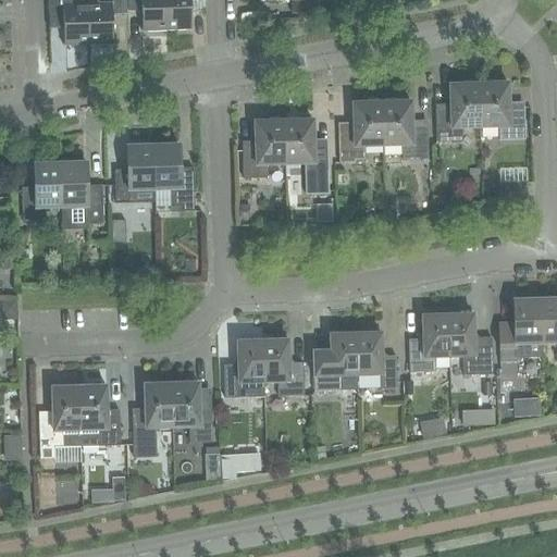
[(86,0),(47,0),(48,20),(62,20),(63,47),(88,47),(86,0)]
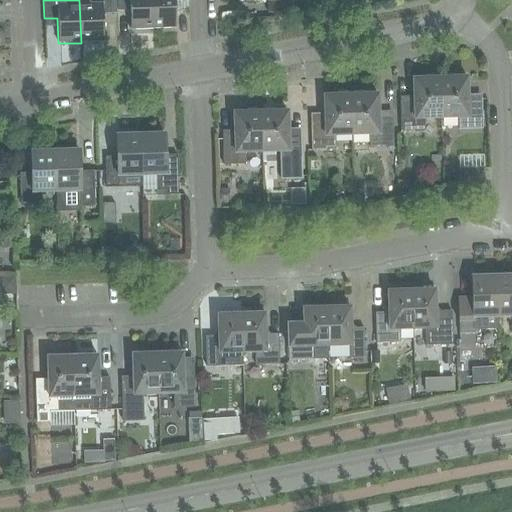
[(90,0),(79,0),(81,43),(104,42),(103,3),(91,4),(90,0)]
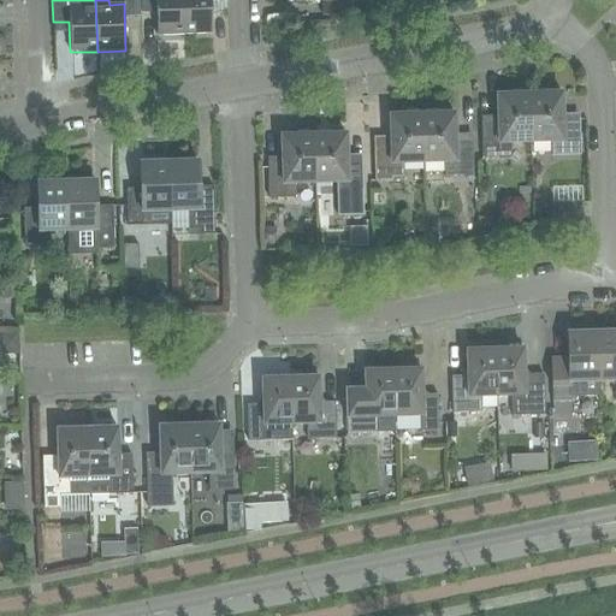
[(124,0),(125,17),(140,17),(138,0),(124,0)]
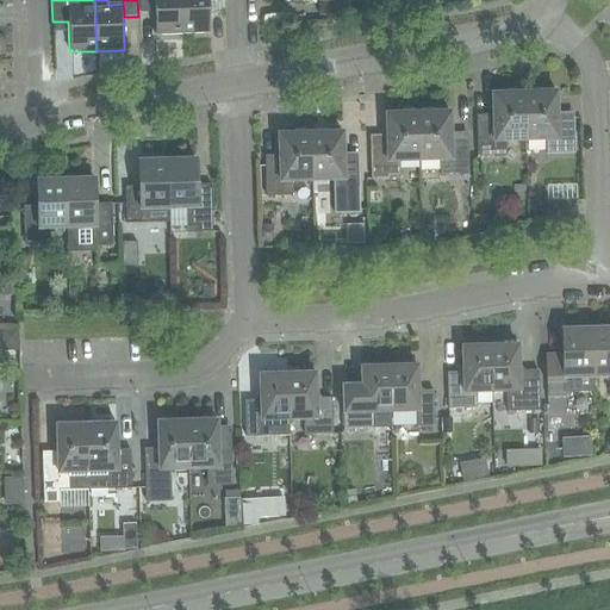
[(138,0),(139,4),(154,4),(155,36),(182,35),(180,0),(138,0)]
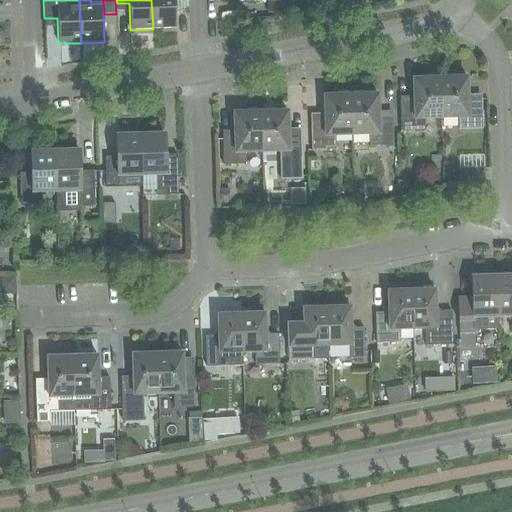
[(151,0),(153,29),(176,29),(174,0),(151,0)]
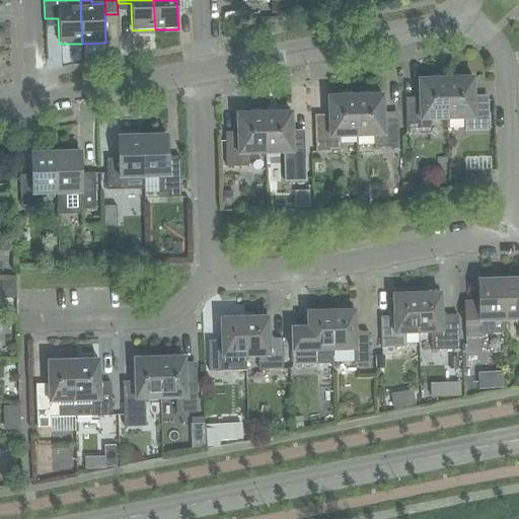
[(242,0),(242,2),(272,1),(272,13),(296,13),(295,0),(242,0)]
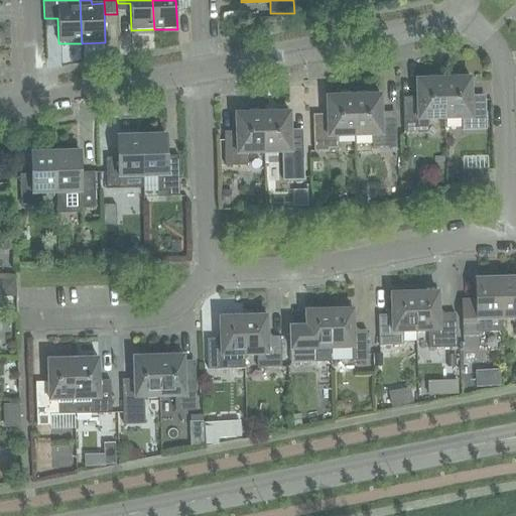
[(350,0),(334,0),(335,11),(351,8),(350,0)]
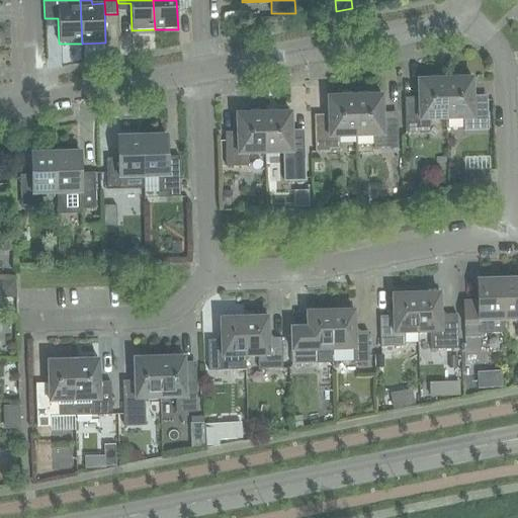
[(418,102),(405,103),(406,134),(429,133),(428,120),(446,119),(444,79),(418,80),(418,102)]
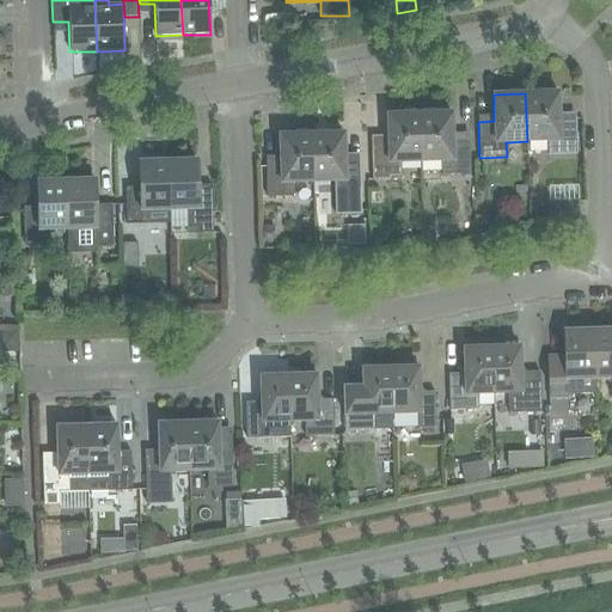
[(576,154),(575,118),(558,120),(557,93),(525,93),(527,141),(548,141),(548,155),(576,154)]
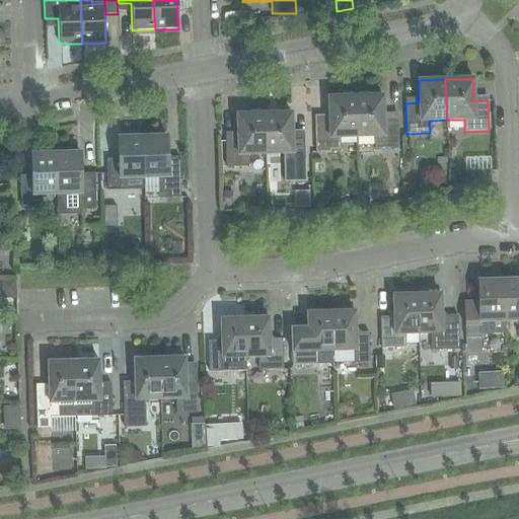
[(398,148),(397,118),(383,118),(382,95),(355,96),(356,137),(374,137),(374,149),(398,148)]
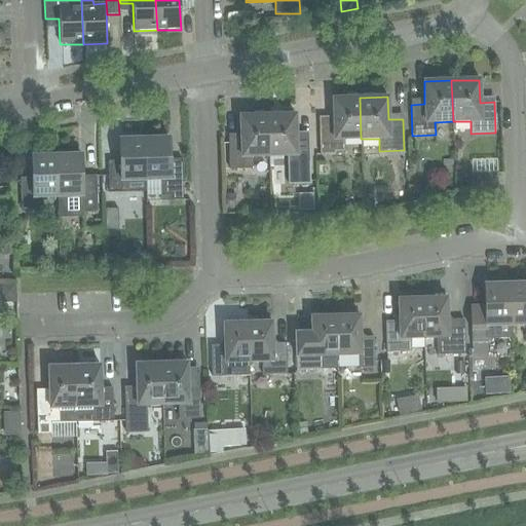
[(361,139),(360,98),(332,99),(333,124),(318,124),(320,155),(334,154),(334,152),(344,152),(343,140),(361,139)]
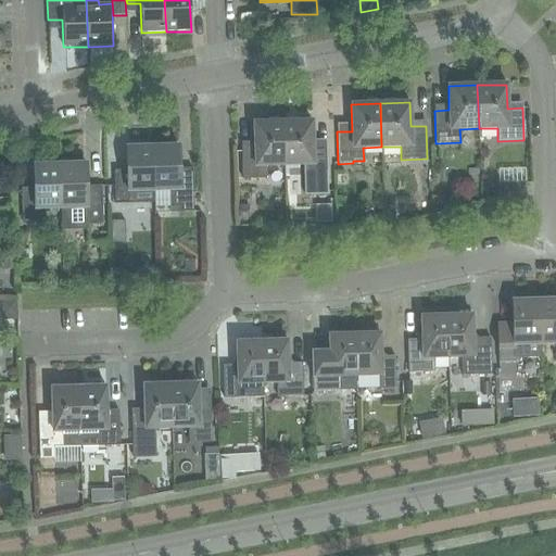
[(304,196),(327,194),(326,144),(313,146),(312,121),(282,122),(285,165),(303,165),(304,196)]
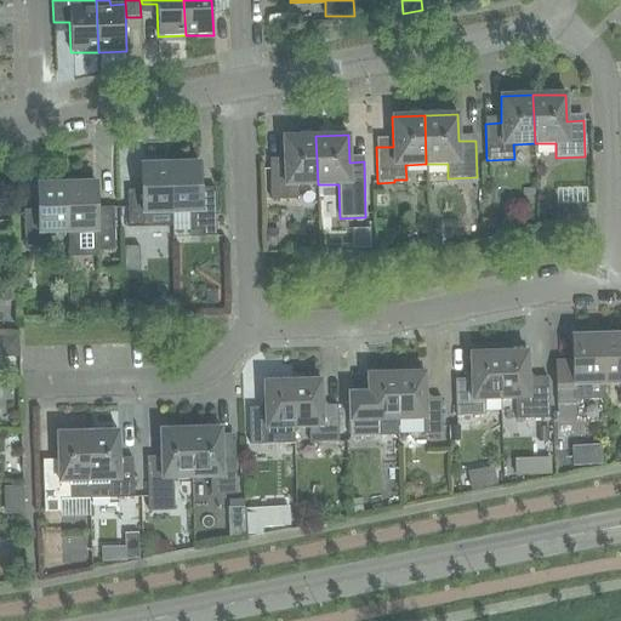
[(269,165),(271,200),(297,200),(296,186),(318,184),(315,136),(283,137),(284,164),(269,165)]
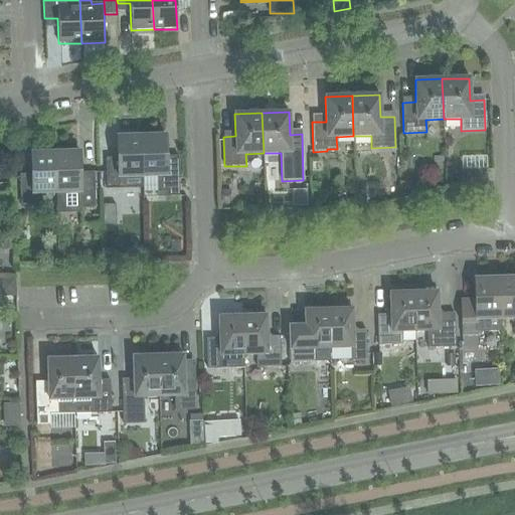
[(165,135),(141,136),(142,177),(157,176),(157,192),(166,192),(167,197),(179,196),(178,156),(166,156),(165,135)]
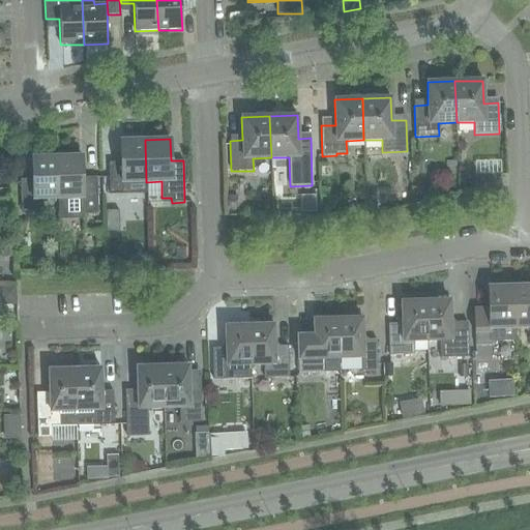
[(134,182),(146,182),(145,140),(120,141),(120,163),(108,163),(110,195),(134,194),(134,182)]
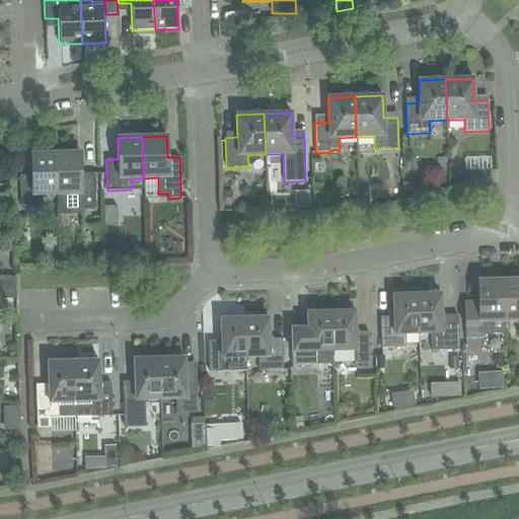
[(42,195),(57,195),(55,153),(30,154),(31,175),(19,176),(20,207),(42,206),(42,195)]
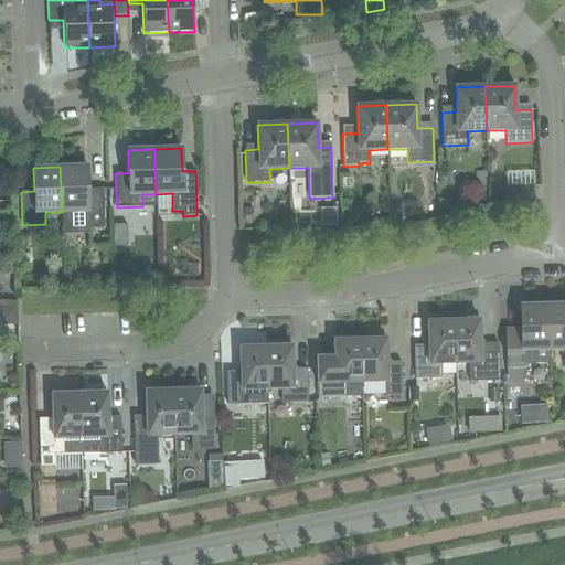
[(87,167),(60,167),(62,212),(62,234),(89,233),(89,228),(104,227),(103,189),(87,190),(87,167)]
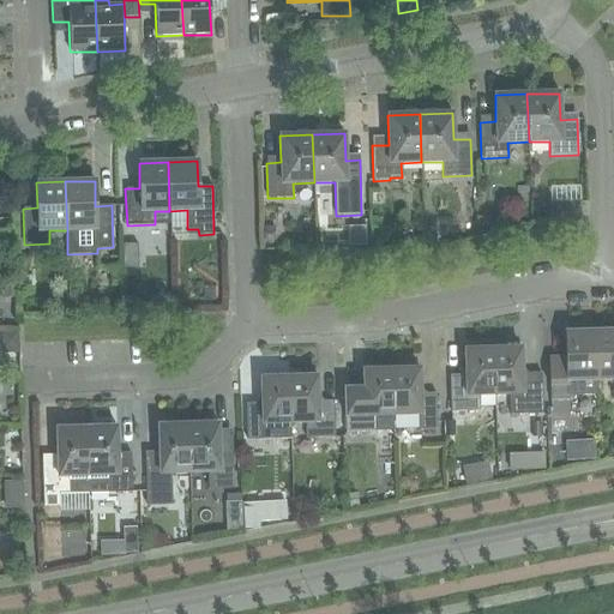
[(581,223),(579,206),(579,203),(551,204),(552,223),(581,223)]
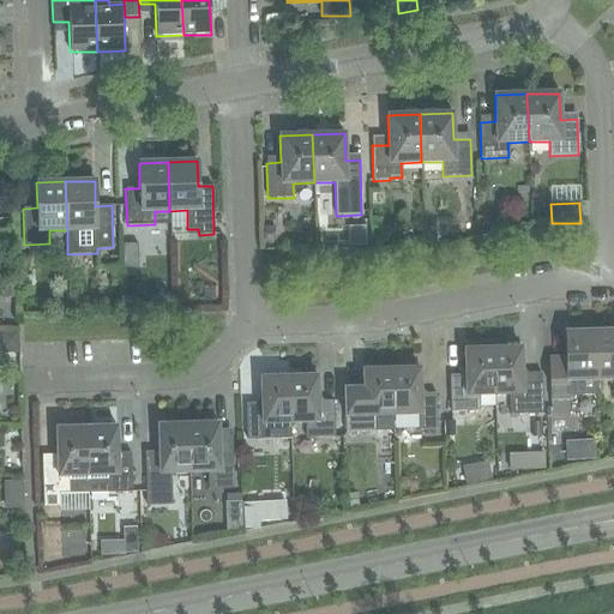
[(274,241),(274,228),(263,228),(264,241),(274,241)]
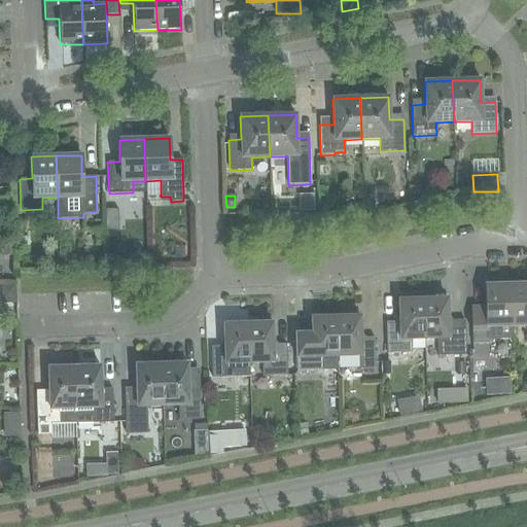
[(10,244),(1,244),(2,255),(11,254),(10,244)]
